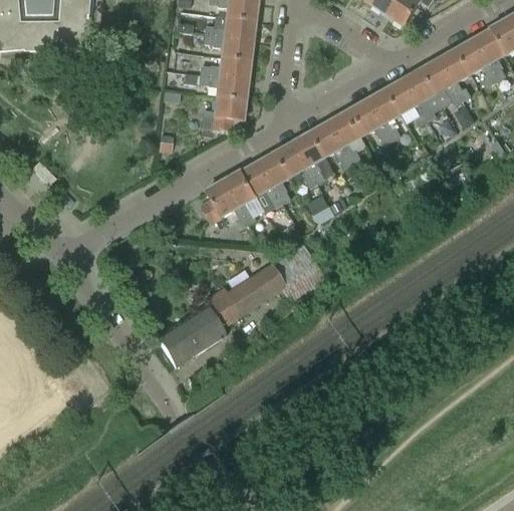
[(84,53),(88,0),(0,0),(0,52),(22,51),(54,51),(84,53)]
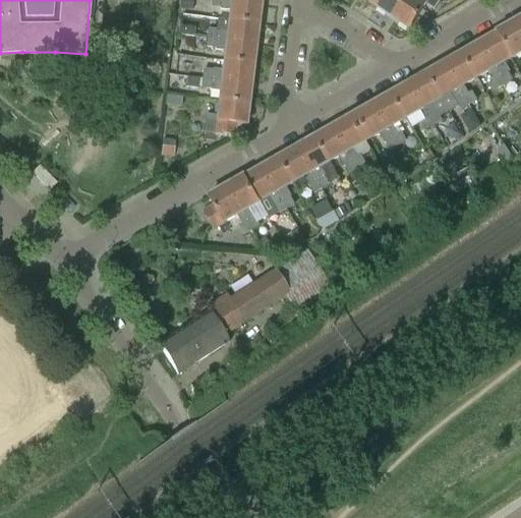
[(257,21),(259,1),(250,0),(212,0),(211,7),(217,8),(216,16),(218,16),(229,18),(257,21)]
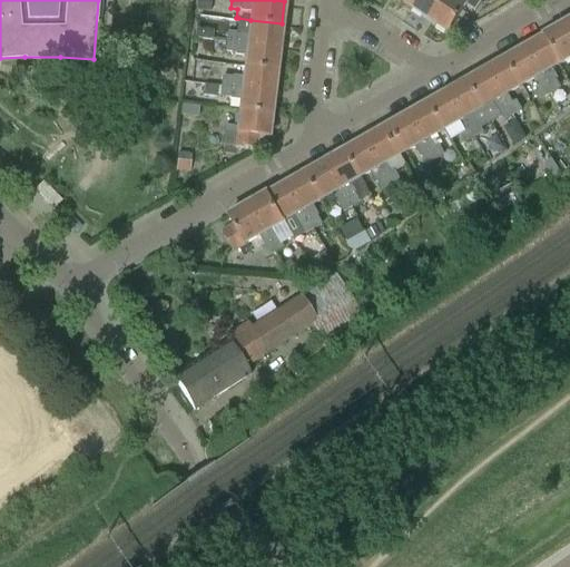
[(414,0),(412,3),(431,16),(440,0),(414,0)]
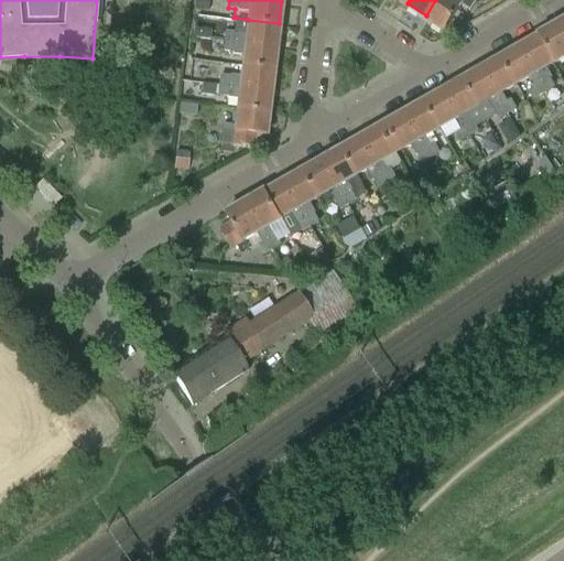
[(445,28),(462,2),(470,8),(476,0),(435,0),(426,15),(445,28)]
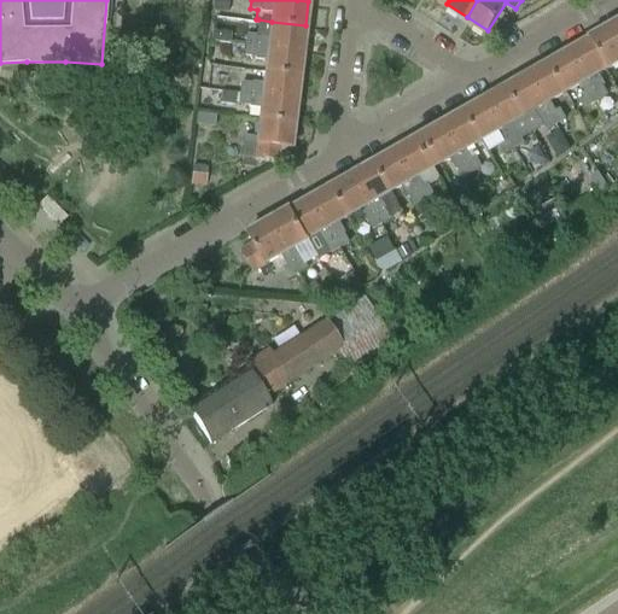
[(248,33),(246,44),(303,50),(305,25),(272,22),(258,19),(257,31),(256,34),(248,33)]
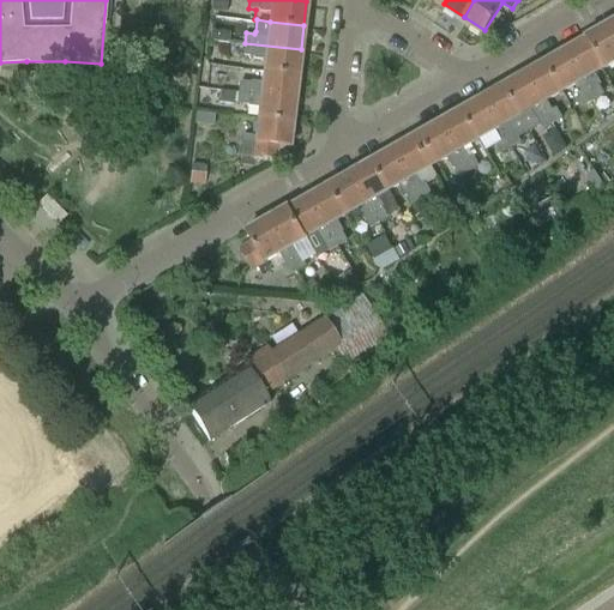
[(587,36),(603,65),(603,66),(613,59),(613,34),(608,23),(585,35),(587,36)]
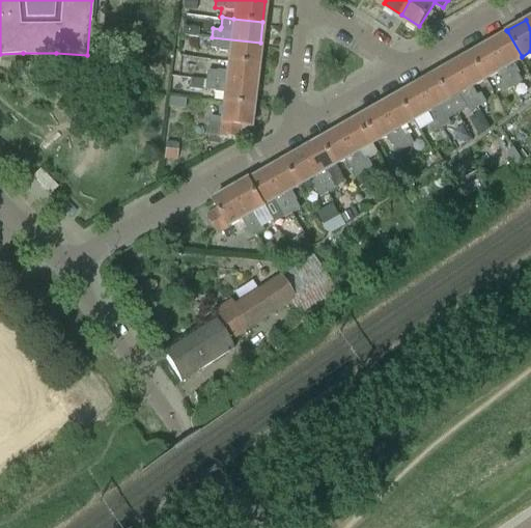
[(198,35),(199,26),(183,24),(182,33),(198,35)]
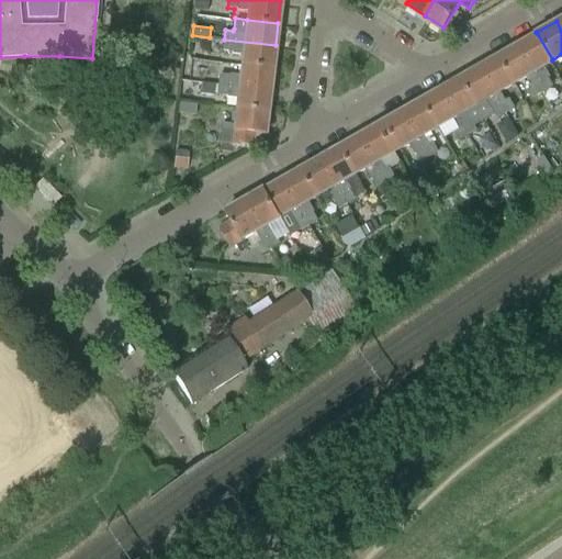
[(537,33),(517,44),(542,89),(552,84),(547,75),(548,75),(542,65),(552,59),(537,33)]
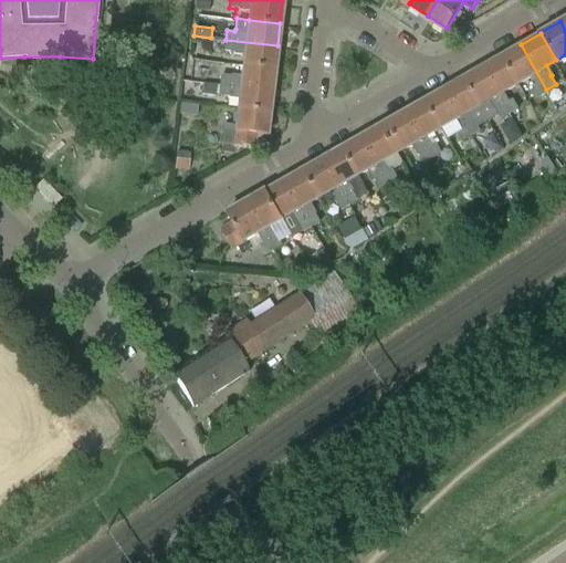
[(274,68),(278,45),(226,40),(224,49),(233,50),(233,52),(244,53),(243,64),(274,68)]
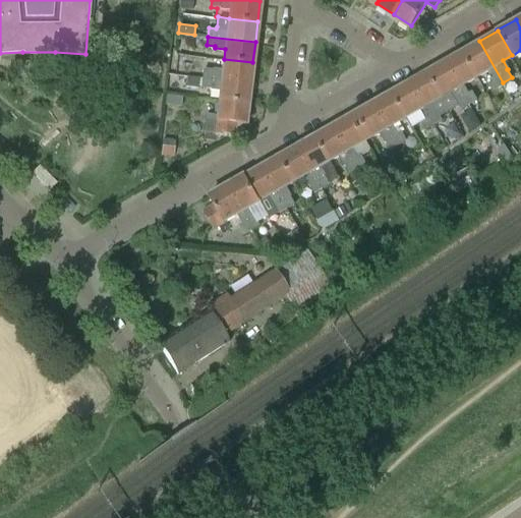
[(462,51),(476,75),(490,67),(497,76),(493,78),(497,87),(503,82),(479,41),(462,51)]
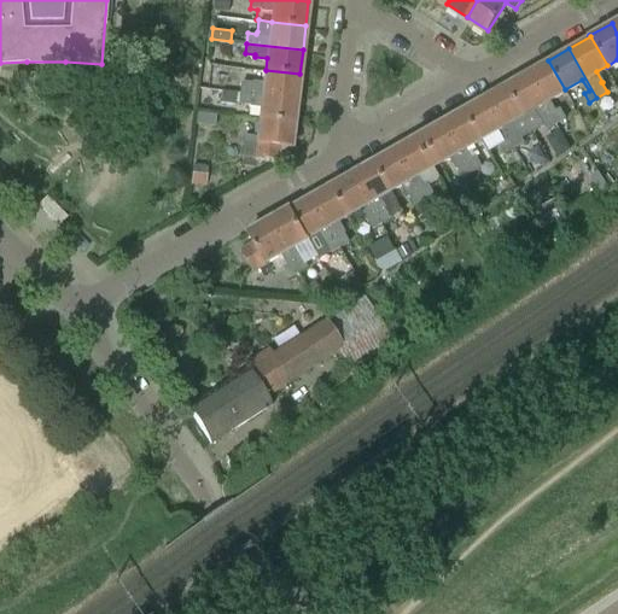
[(548,60),(528,72),(555,122),(565,116),(559,107),(555,110),(549,99),(565,89),(548,60)]
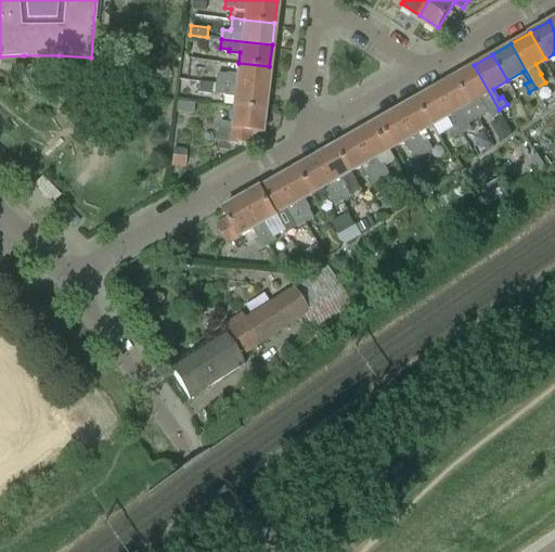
[(267,87),(269,66),(239,63),(237,72),(226,71),(226,73),(217,73),(216,81),(267,87)]
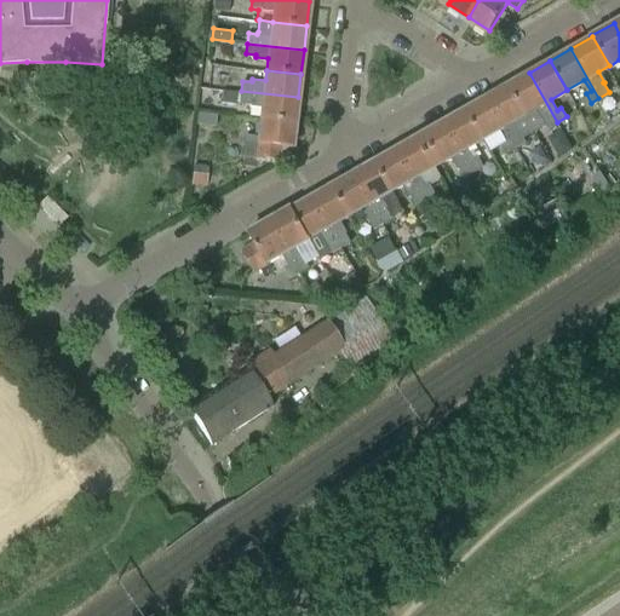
[(509,84),(526,114),(537,108),(543,117),(544,116),(549,126),(557,122),(529,73),(509,84)]
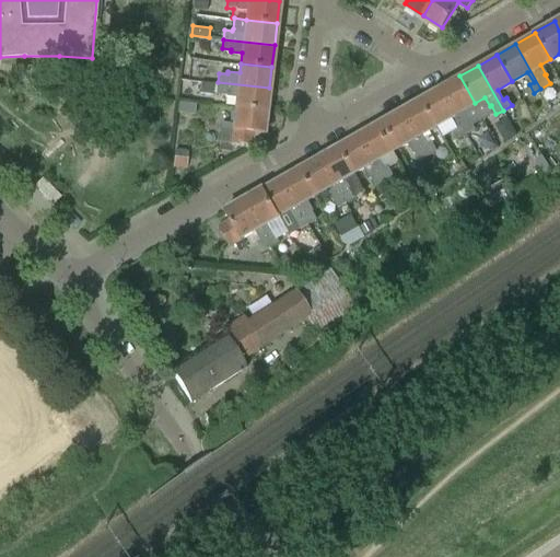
[(465,108),(475,103),(459,76),(440,86),(466,131),(467,132),(475,128),(468,118),(469,117),(465,108)]
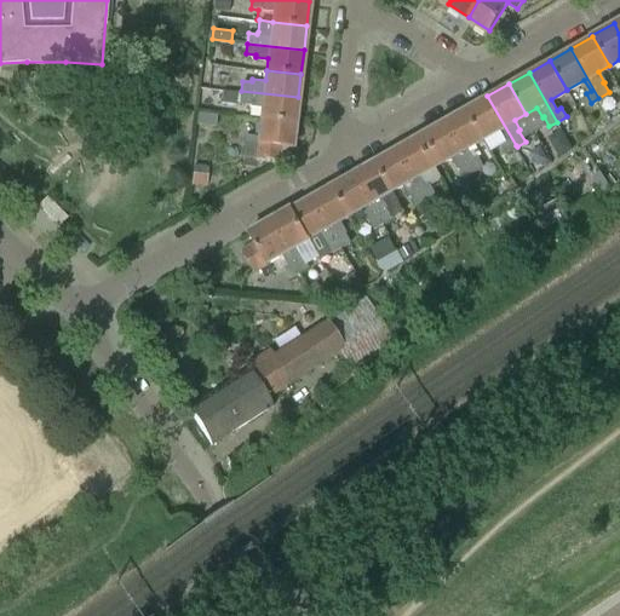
[(222,90),(220,102),(236,103),(237,91),(222,90)]
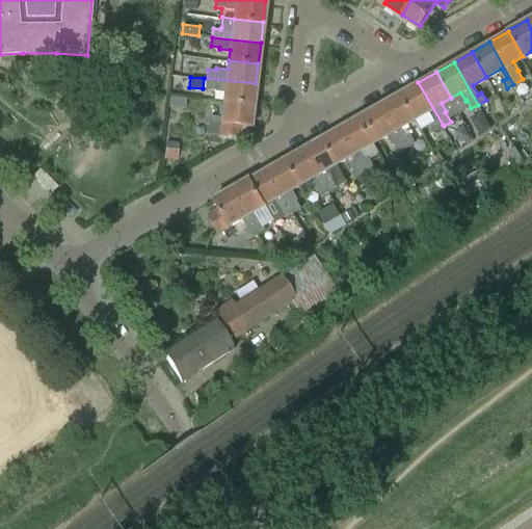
[(253,104),(256,83),(207,78),(206,86),(214,87),(214,89),(224,90),(223,101),(253,104)]
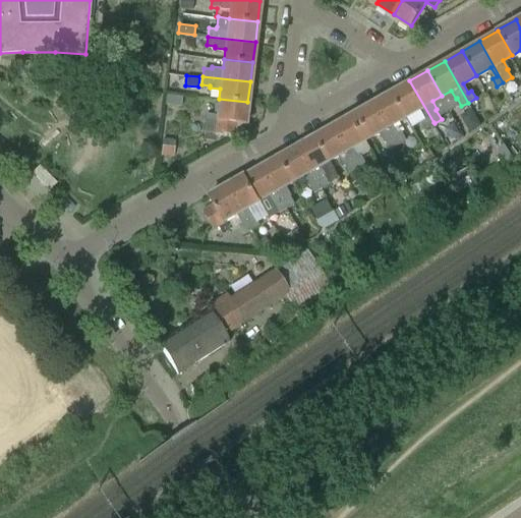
[(433,122),(409,80),(392,91),(406,116),(420,108),(425,117),(421,119),(426,126),(433,122)]
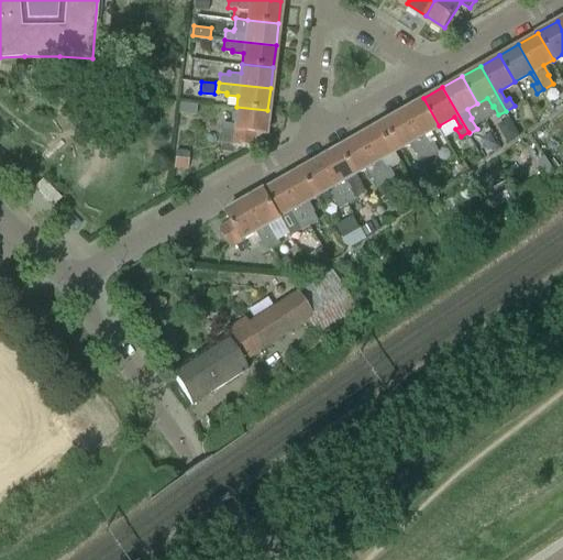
[(439,125),(423,98),(405,109),(430,154),(434,163),(443,158),(433,141),(429,143),(423,134),(439,125)]
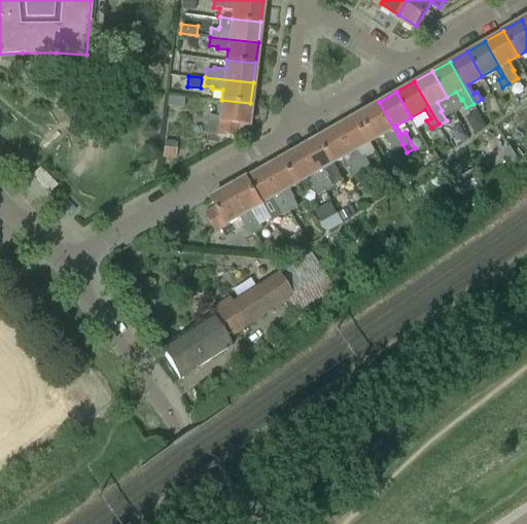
[(167,105),(183,107),(184,97),(168,95),(167,105)]
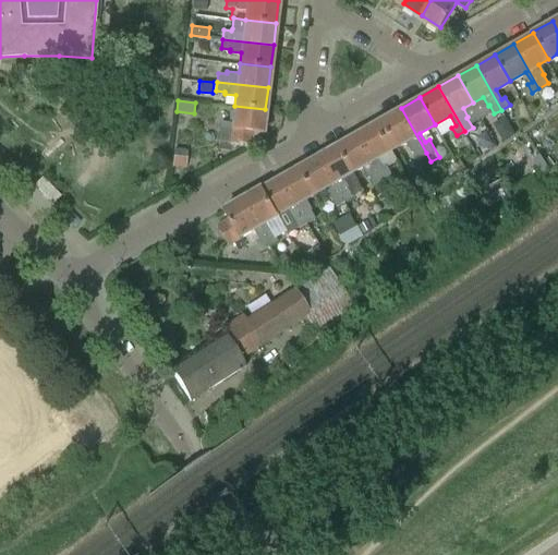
[(263,133),(265,109),(234,106),(232,123),(220,121),(218,140),(235,142),(251,144),(252,131),(263,133)]
